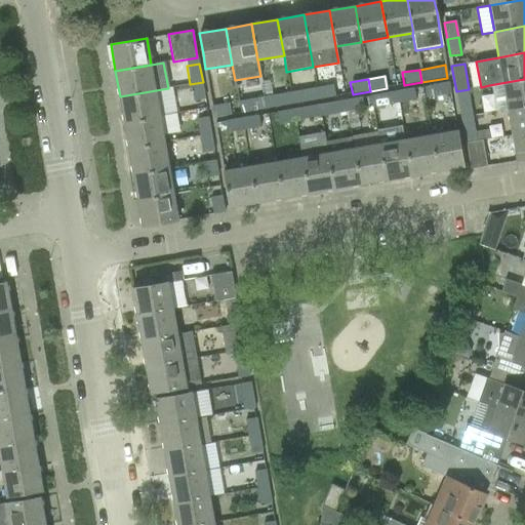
[(508,109),(524,106),(524,79),(489,85),(493,111),(508,109)]
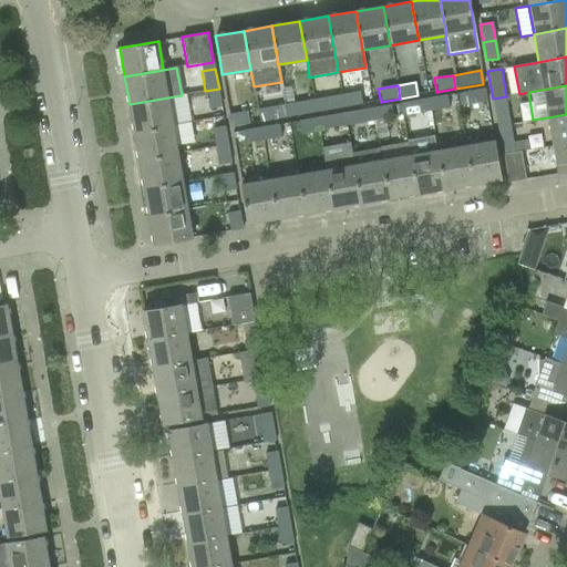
[(219,89),(205,91),(208,109),(222,106),(219,89)]
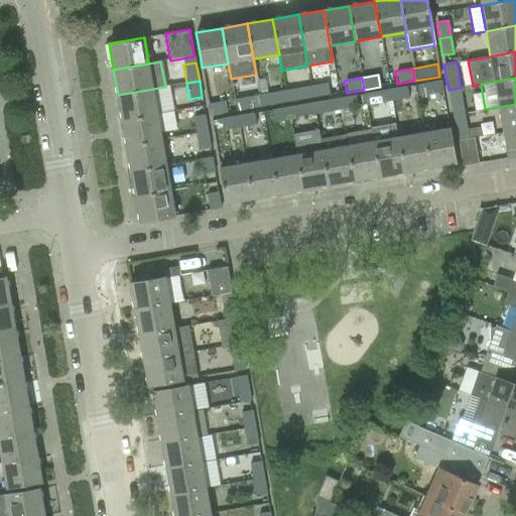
[(424,84),(426,95),(443,93),(441,81),(424,84)]
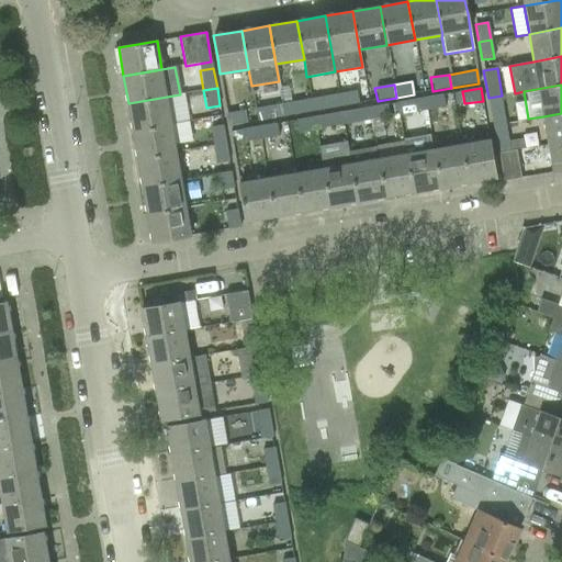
[(356,91),(338,94),(340,107),(358,104),(356,91)]
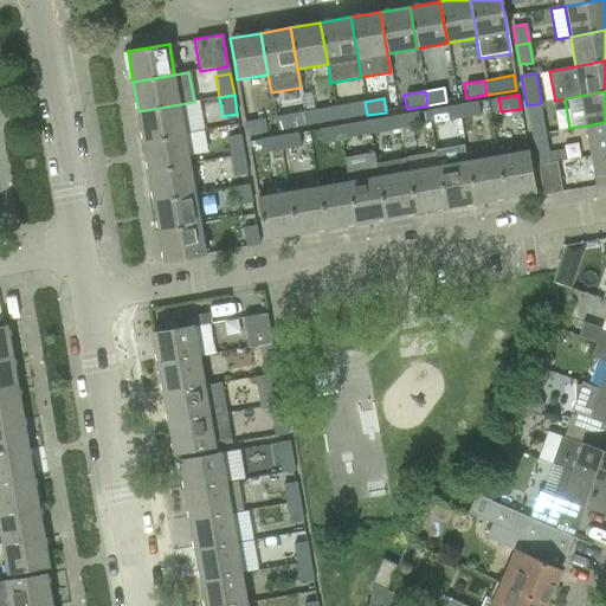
[(365,102),(336,107),(339,121),(367,115),(365,102)]
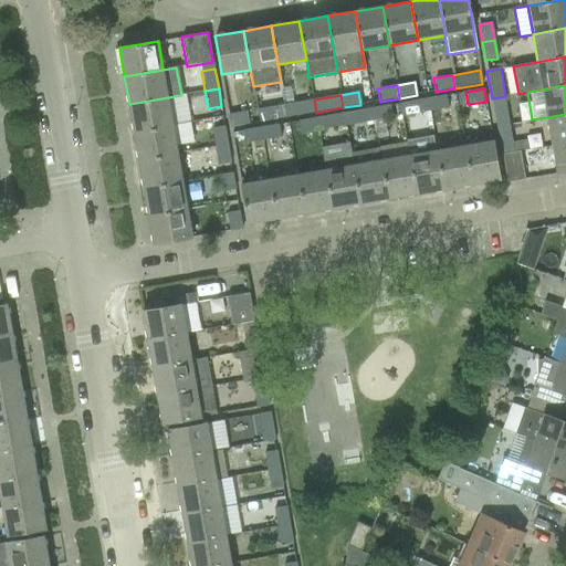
[(446,95),(428,98),(430,112),(448,108),(446,95)]
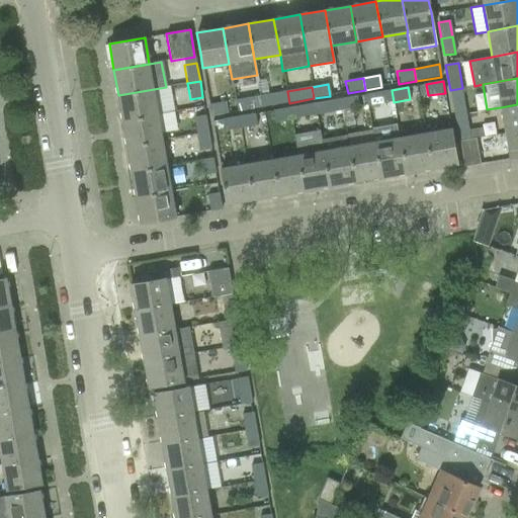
[(462,88),(450,90),(454,115),(466,113),(462,88)]
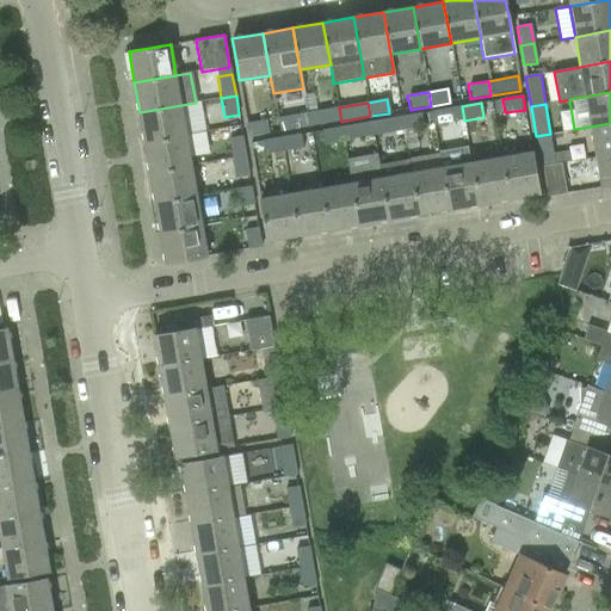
[(140,112),(144,142),(186,135),(181,105),(140,112)]
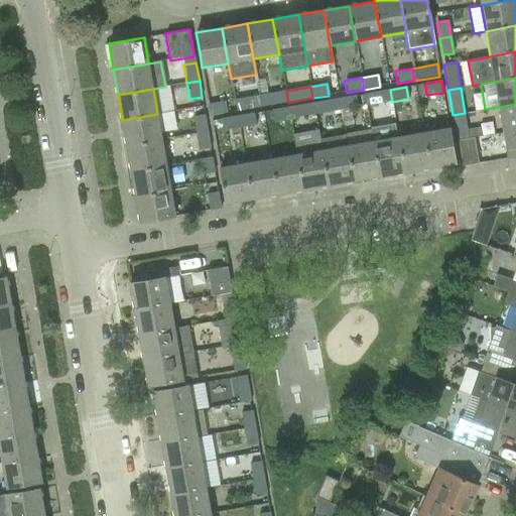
[(390,90),(364,94),(367,106),(380,104),(392,102),(390,90)]
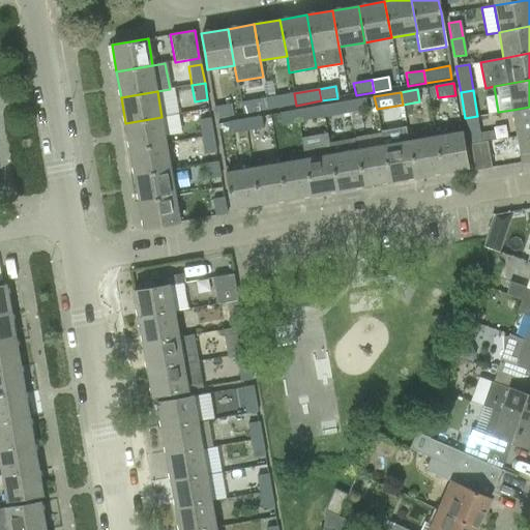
[(286,94),(267,97),(269,110),(288,107),(286,94)]
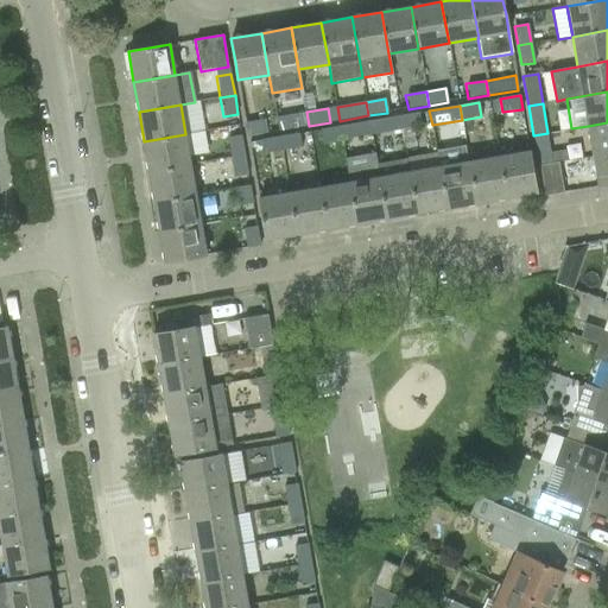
[(309,126),(306,112),(276,118),(279,132),(309,126)]
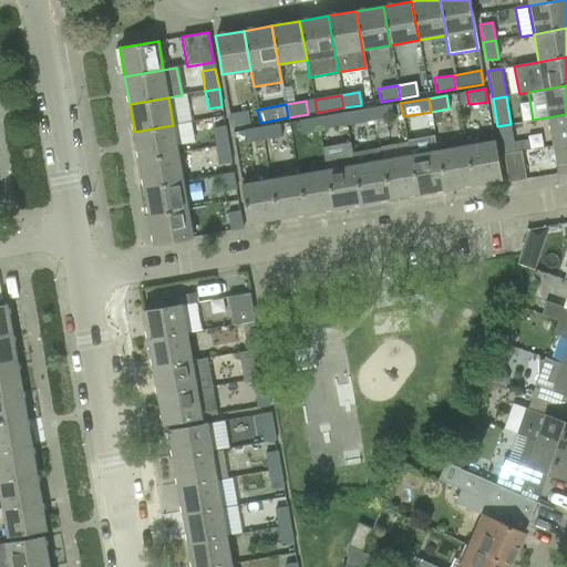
[(391,104),(372,107),(374,121),(393,117),(391,104)]
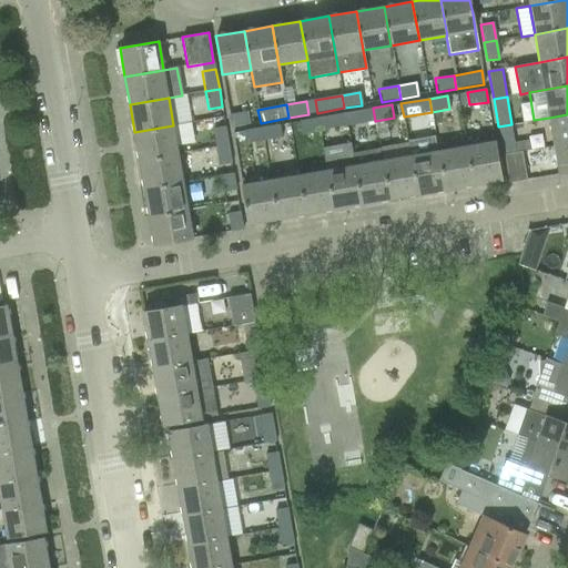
[(356,124),(366,123),(375,121),(373,109),(354,112),(356,124)]
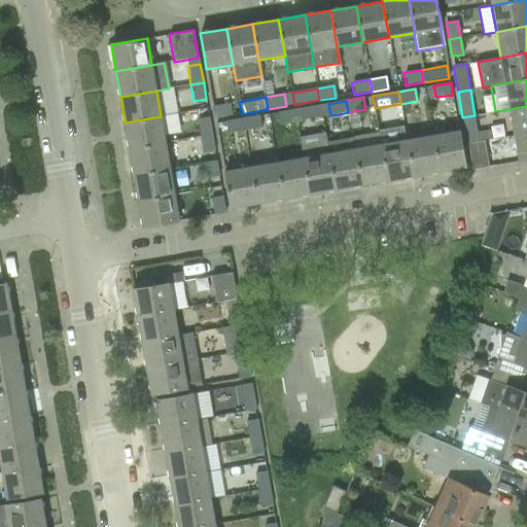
[(230,104),(213,107),(215,117),(232,115),(230,104)]
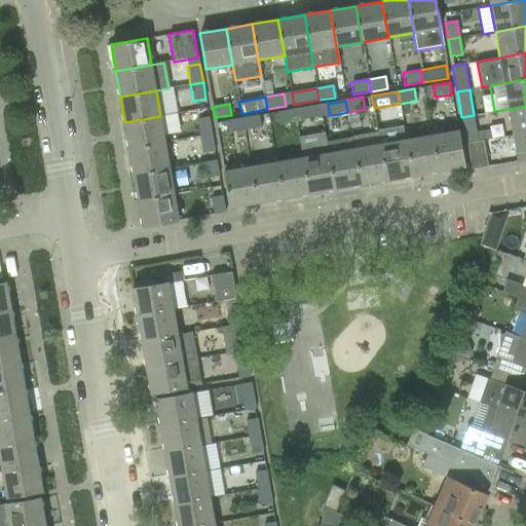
[(309,106),(294,109),(296,121),(311,118),(309,106)]
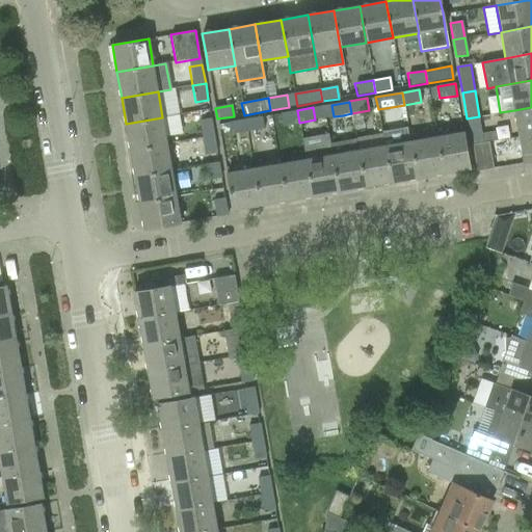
[(531,107),(514,110),(519,137),(531,134),(531,107)]
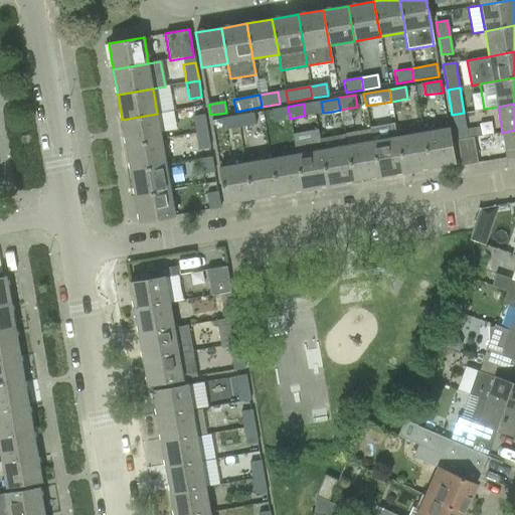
[(290,119),(288,107),(271,110),(273,122),(290,119)]
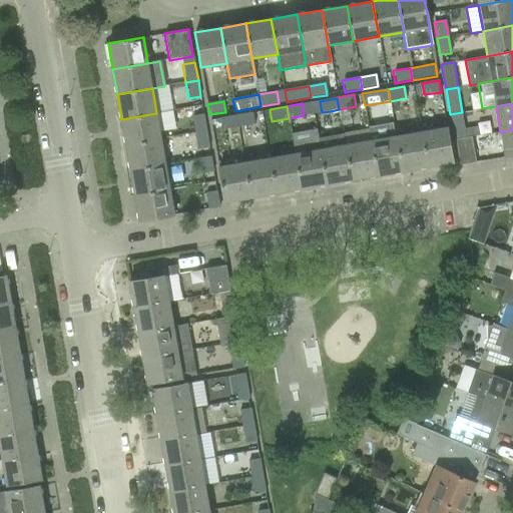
[(252,112),(235,115),(238,127),(254,125),(252,112)]
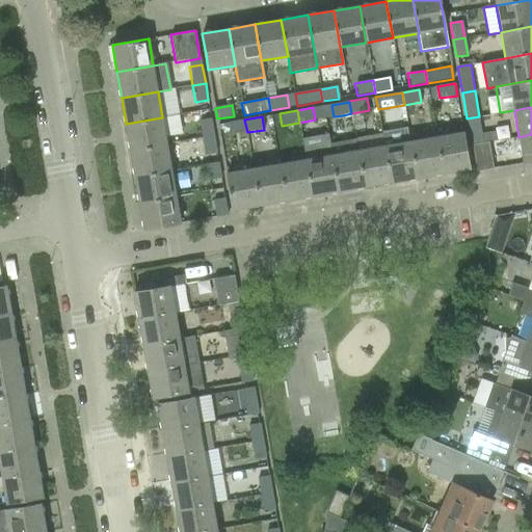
[(467,118),(471,145),(472,145),(483,143),(488,142),(497,141),(496,132),(481,134),(480,126),(478,116),(467,118)]
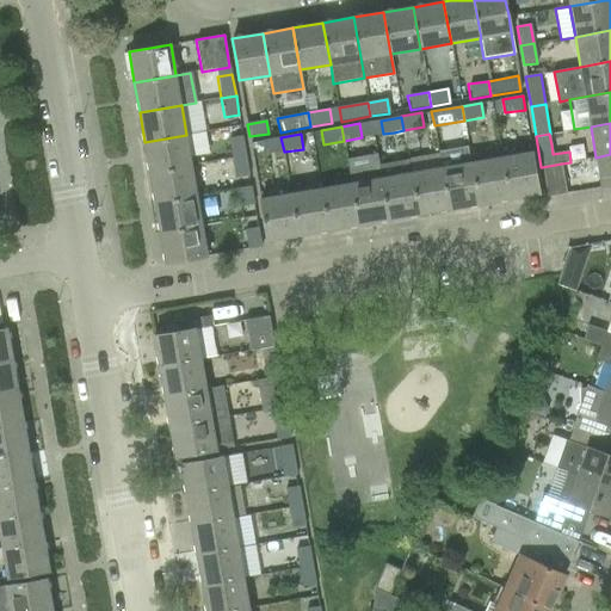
[(144,142),(149,173),(191,166),(186,135),(144,142)]
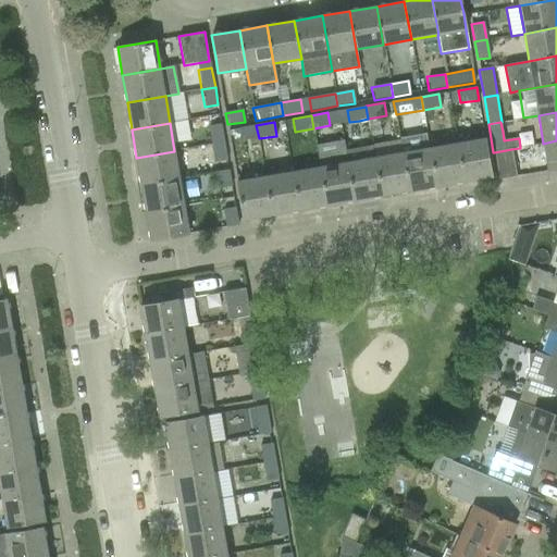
[(221,125),(208,127),(211,145),(223,143),(221,125)]
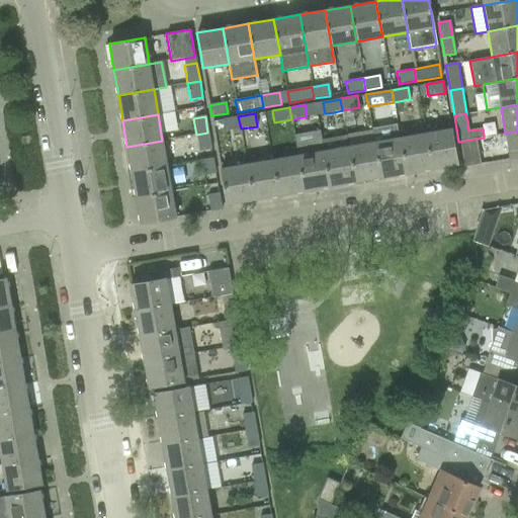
[(238,116),(222,119),(224,132),(241,128),(238,116)]
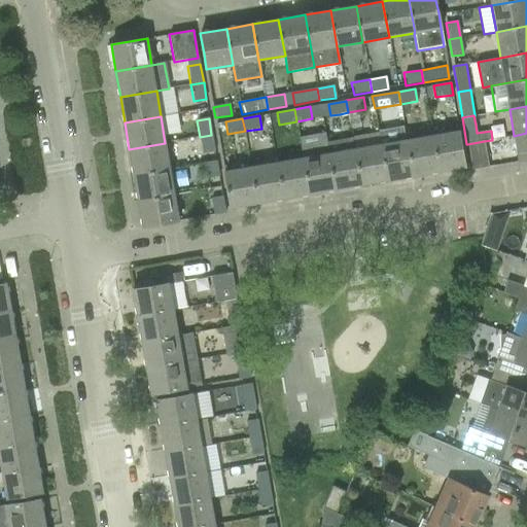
[(405,127),(379,132),(381,145),(407,140),(405,127)]
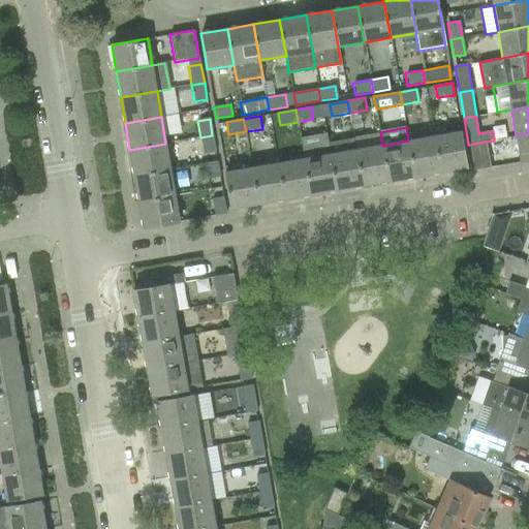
[(327,132),(300,136),(304,159),(310,195),(337,191),(330,155),(328,142),(327,132)]
